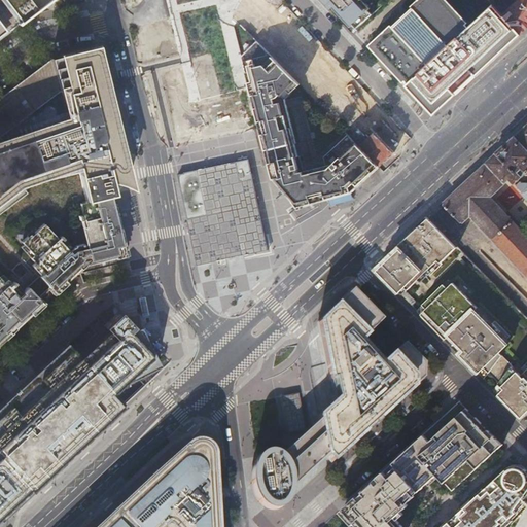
[(0,0),(0,40),(37,13),(55,0),(0,0)]
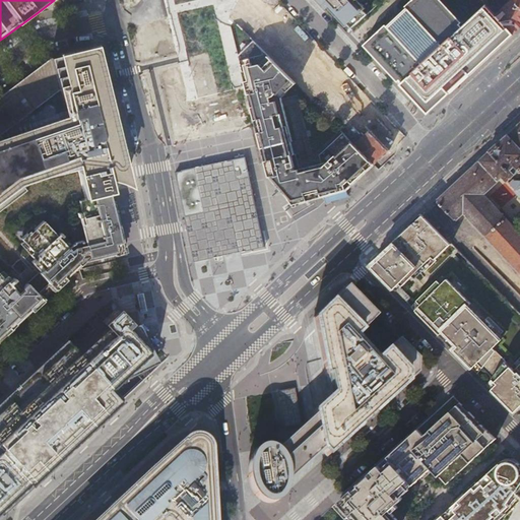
[(321,0),(349,30),(370,11),(359,0),(321,0)]
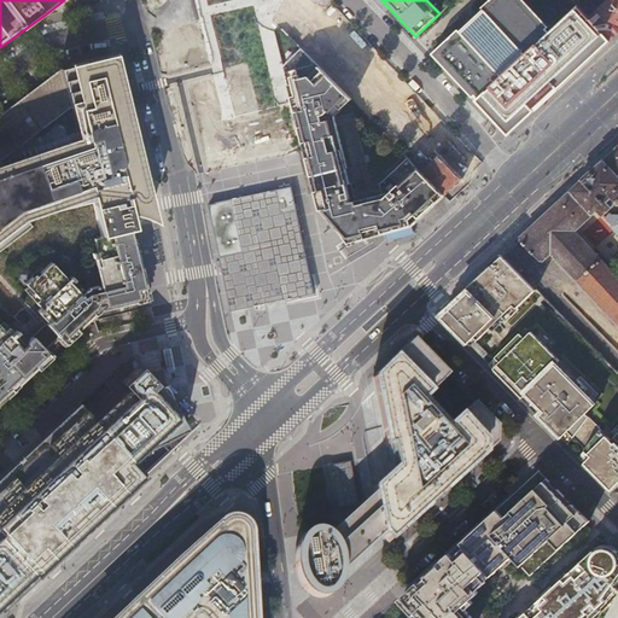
[(459,29),(432,53),(473,98),(476,95),(478,98),(476,100),(502,128),(537,95),(540,97),(542,95),(543,94),(543,93),(542,91),(552,82),(559,89),(611,40),(590,17),(587,13),(558,40),(555,38),(558,35),(525,0),(489,0),(483,7),(488,12),(464,34),(459,29)]
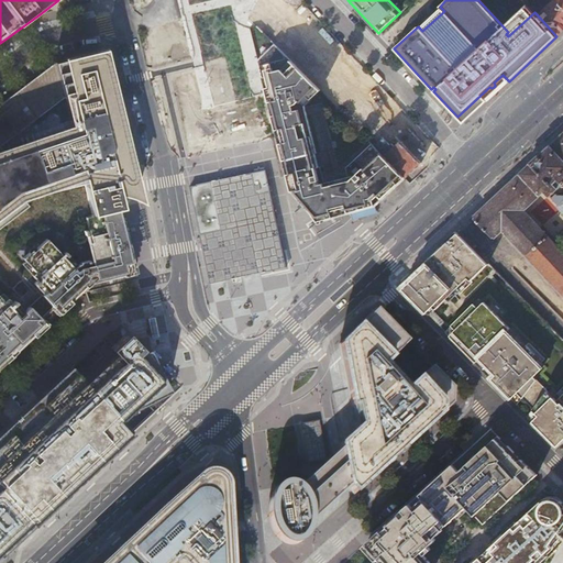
[(562,0),(554,0),(538,15),(556,36),(562,30),(562,0)]
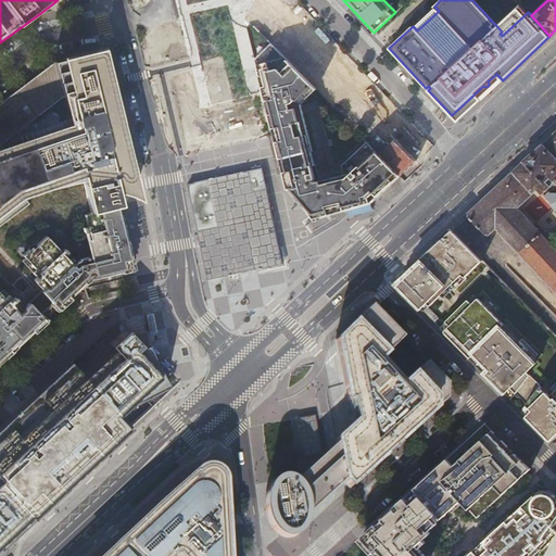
[(255,61),(256,66),(278,153),(287,191),(314,220),(329,215),(321,181),(317,164),(313,165),(310,152),(314,151),(305,118),(301,114),(299,106),(302,104),(307,99),(304,95),(314,86),(273,43),(255,61)]
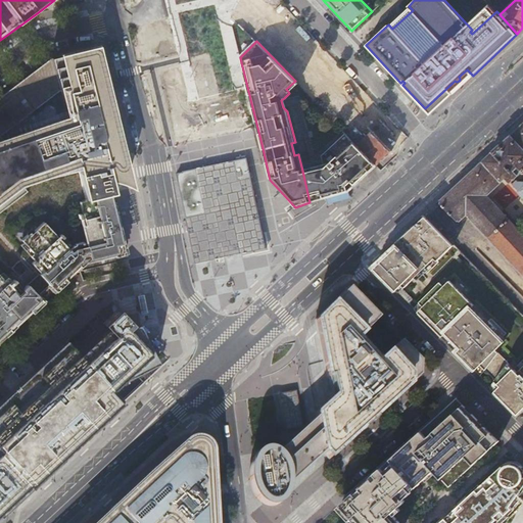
[(86,198),(108,193),(113,192),(108,173),(111,174),(112,176),(112,177),(115,178),(116,178),(119,178),(120,176),(128,180),(96,46),(51,57),(0,96),(0,205),(34,181),(79,170),(86,198)]
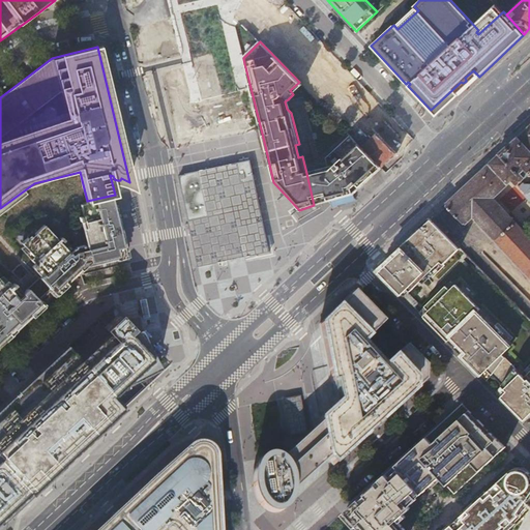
[(211,57),(193,61),(202,99),(222,94),(211,57)]
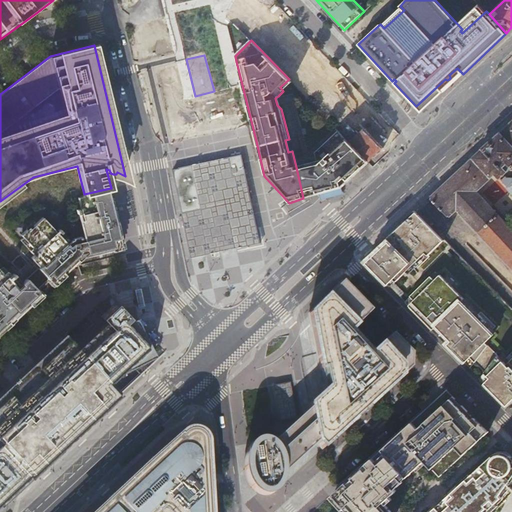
[(289,79),(280,87),(283,91),(292,82),(289,79)]
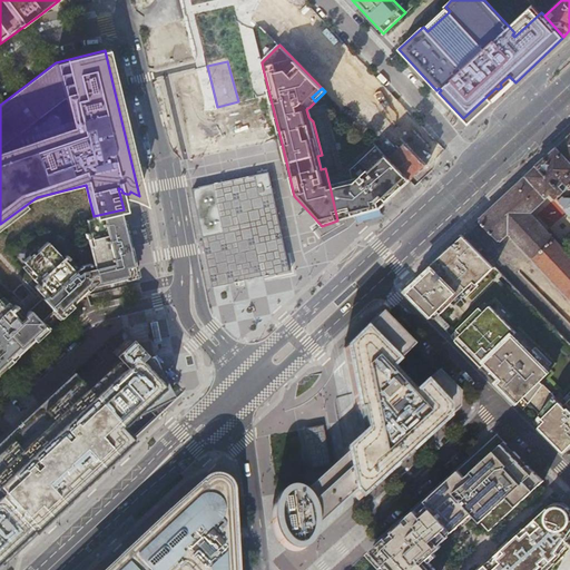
[(569,135),(558,147),(480,220),(499,241),(509,232),(569,296),(569,255),(529,213),(551,193),(556,197),(569,184),(569,135)]
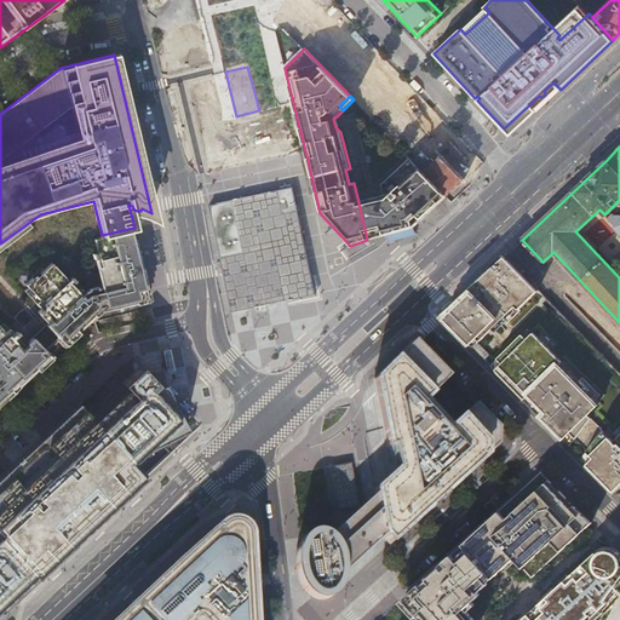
[(424,172),(411,158),(386,181),(422,218),(447,195),(424,172)]
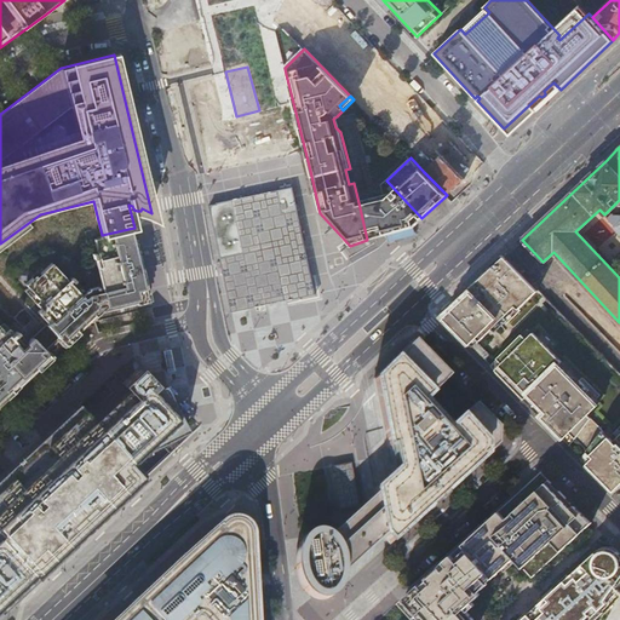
[(468,183),(464,179),(449,193),(454,196),(468,183)]
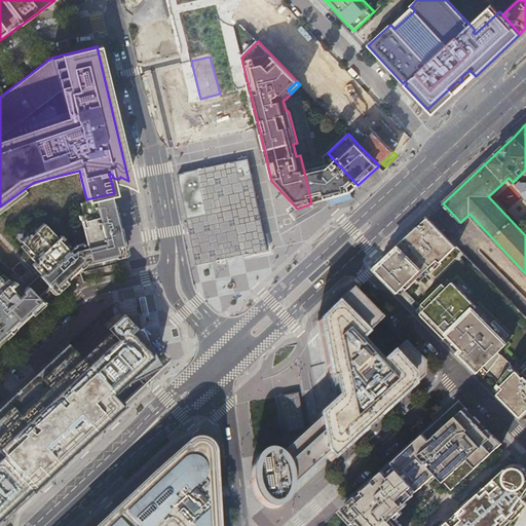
[(358,185),(328,153),(324,157),(326,165),(318,167),(321,177),(326,175),(327,182),(322,183),(326,199),(350,192),(358,185)]
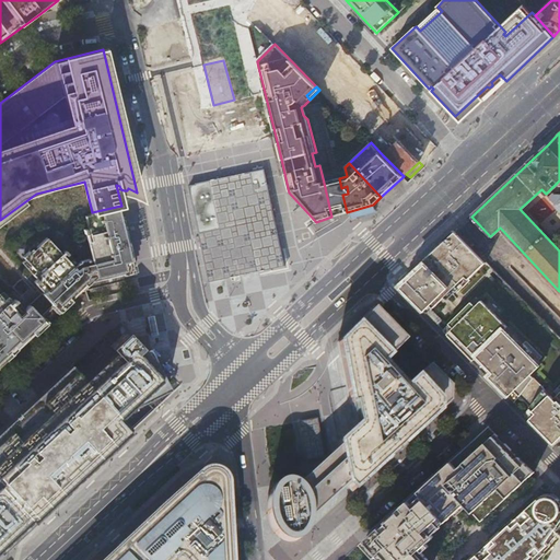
[(268,183),(266,168),(251,172),(235,175),(221,178),(210,181),(188,185),(198,234),(200,242),(201,251),(208,283),(232,279),(251,275),(258,273),(286,268),(277,222),(276,219),(276,216),(269,187),(268,183)]
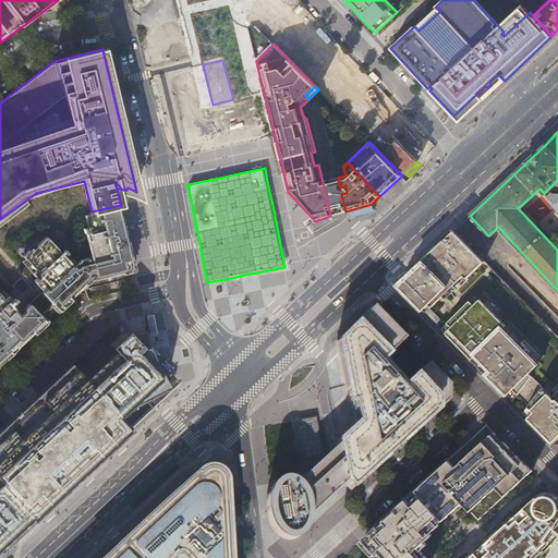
[(338,178),(323,182),(330,216),(346,211),(341,194),(347,193),(346,185),(340,187),(338,178)]
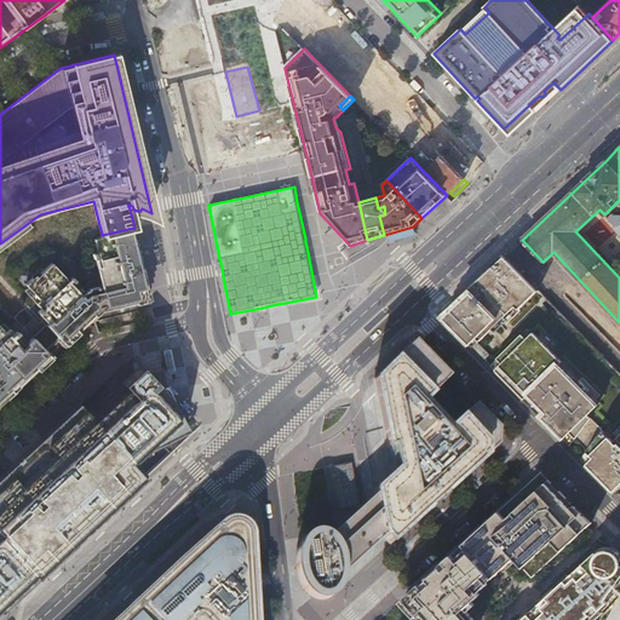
[(145,298),(128,229),(102,235),(93,201),(40,214),(0,244),(0,399),(47,355),(45,352),(58,340),(61,343),(96,311),(145,298)]
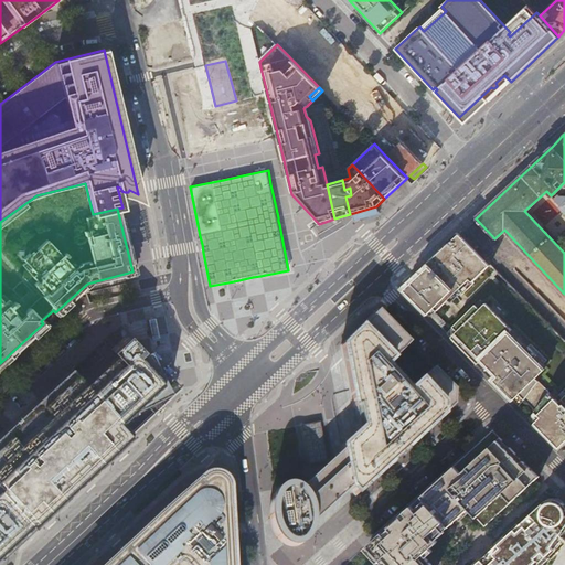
[(560,196),(557,195),(553,199),(564,211),(564,196),(564,198),(560,196)]
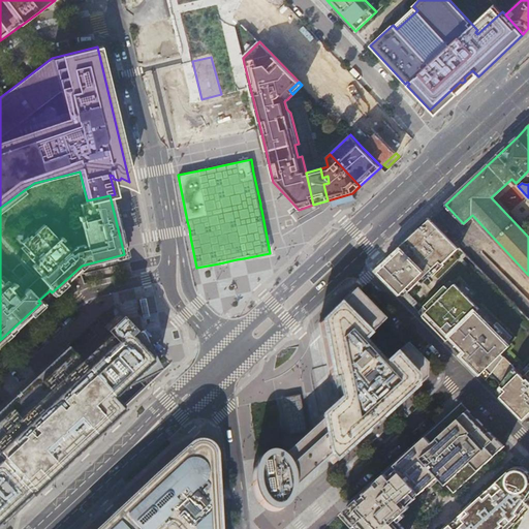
[(431,218),(376,268),(389,280),(393,277),(406,291),(414,284),(410,280),(415,274),(419,278),(421,279),(439,260),(442,263),(459,247),(431,218)]
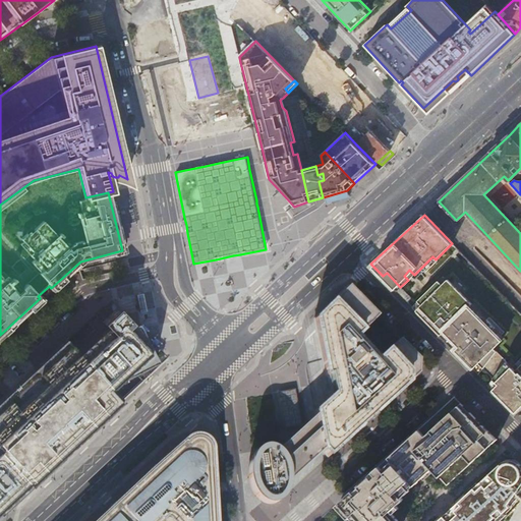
[(408,280),(413,274),(409,270),(404,276),(408,280)]
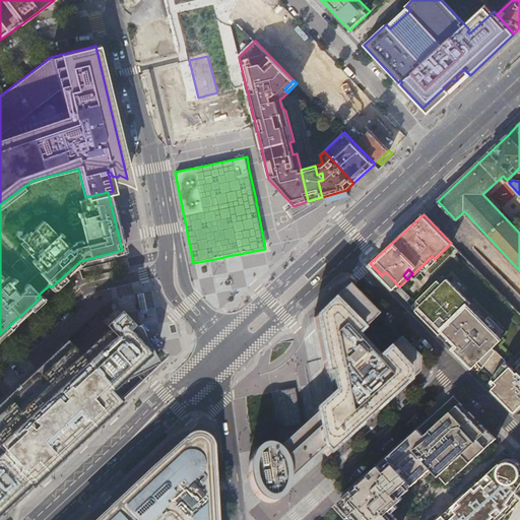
[(519,364),(515,369),(493,347),(502,339),(498,336),(504,330),(489,316),(482,321),(467,306),(471,303),(447,278),(441,283),(438,279),(414,302),(453,340),(457,337),(461,342),(454,349),(472,368),(477,362),(498,383),(493,388),(516,412),(519,407),(519,364)]
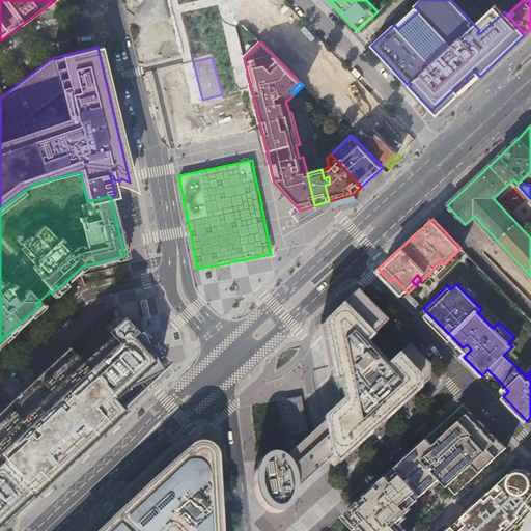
[(38,302),(40,304),(52,294),(50,291),(38,302)]
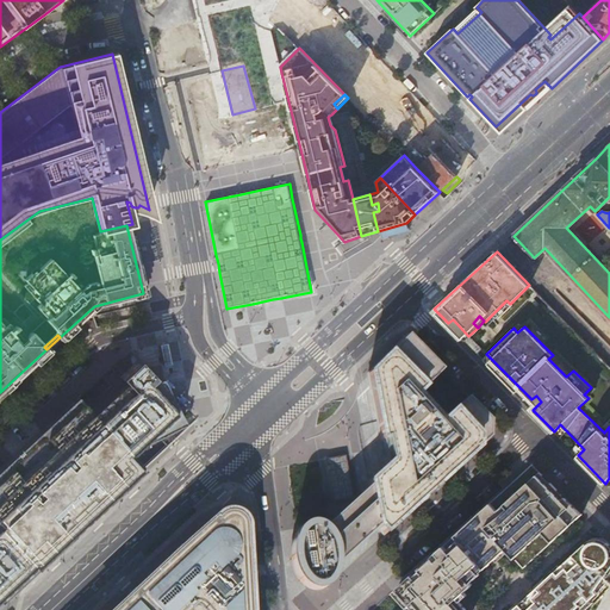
[(440,372),(408,338),(390,356),(387,355),(367,374),(380,442),(385,441),(386,449),(385,449),(384,450),(384,452),(383,454),(384,456),(385,456),(387,456),(388,464),(368,483),(378,530),(383,536),(422,500),(422,499),(474,450),(474,449),(481,442),(474,434),(487,422),(489,423),(490,422),(467,399),(442,423),(415,396),(440,372)]
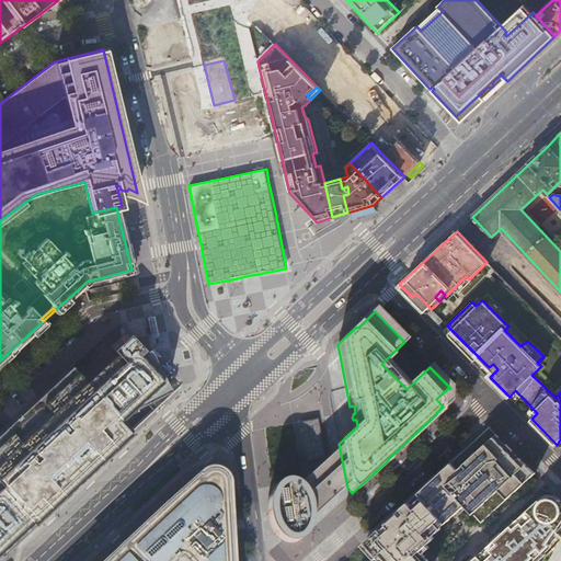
[(155,317),(147,318),(150,335),(157,334),(157,330),(157,329),(155,321),(155,320),(155,317)]
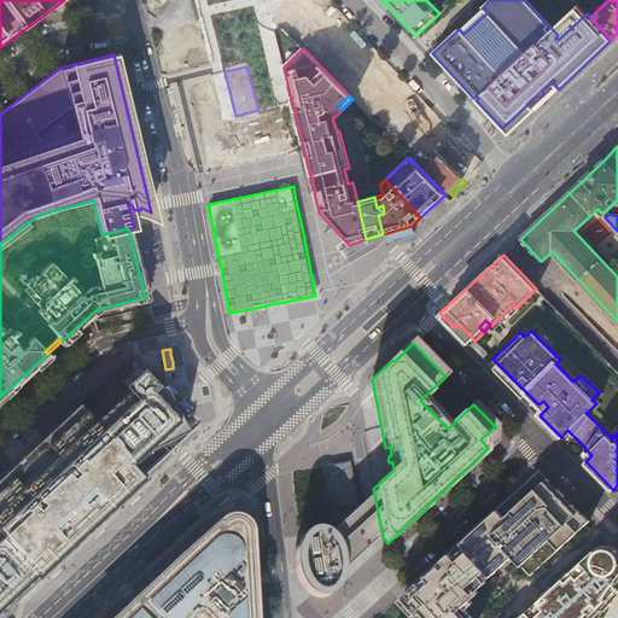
[(173,396),(141,362),(123,380),(127,385),(93,415),(80,402),(0,476),(0,608),(75,540),(74,537),(83,528),(86,528),(88,526),(89,525),(89,523),(89,522),(92,520),(94,520),(95,520),(97,519),(97,518),(97,517),(97,514),(108,505),(110,507),(147,472),(132,456),(156,435),(165,444),(193,418),(178,402),(175,403),(170,398),(173,396)]
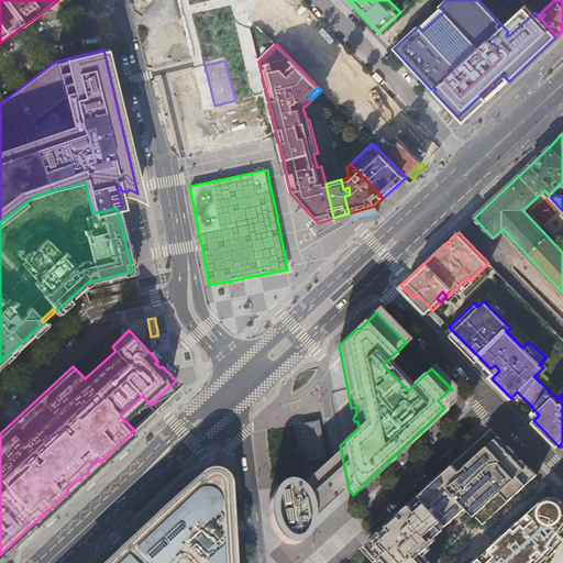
[(310,423),(304,424),(309,455),(324,452),(319,421),(310,423)]
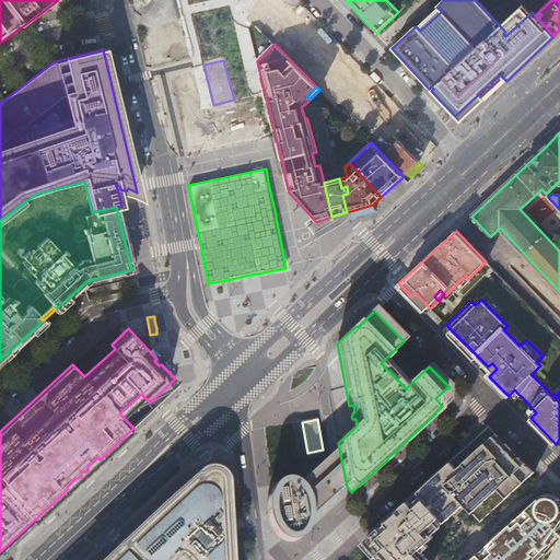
[(534,473),(489,427),(368,538),(383,559),(424,559),(413,547),(421,540),(426,545),(433,537),(429,533),(443,520),(444,522),(455,512),(457,515),(466,506),(479,522),(534,473)]
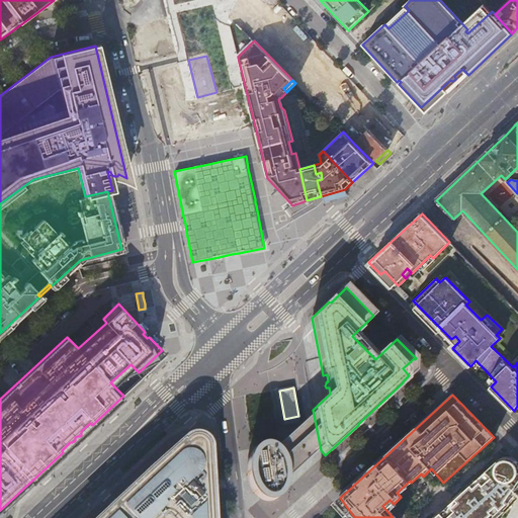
[(304,418),(272,447),(279,497),(281,494),(312,466),(325,455),(321,450),(313,410),(304,418)]
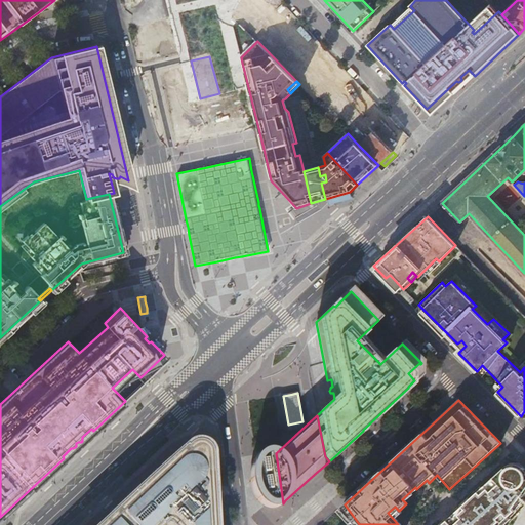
[(98,524),(210,524),(210,519),(212,519),(208,460),(206,460),(206,455),(208,455),(207,450),(203,445),(202,447),(199,445),(194,445),(194,442),(190,443),(186,445),(183,447),(160,468),(98,524)]
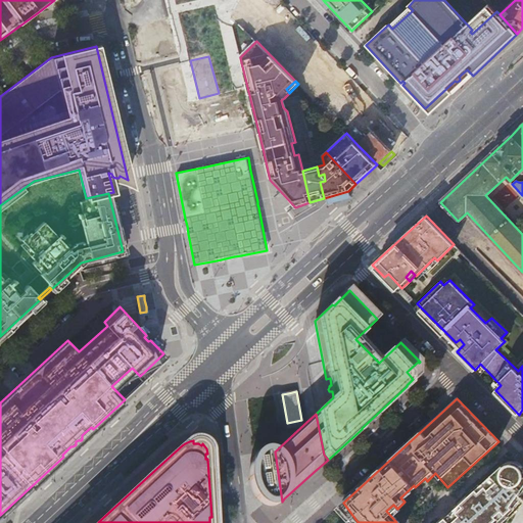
[(281,503),(282,502),(275,452),(272,449),(269,449),(266,448),(264,449),(262,449),(258,450),(256,453),(254,455),(255,462),(253,469),(252,477),(252,480),(254,486),(256,491),(258,494),(259,496),(260,496),(262,505),(266,507),(268,507),(271,507),(273,507),(276,506),(278,505),(279,505),(281,503)]
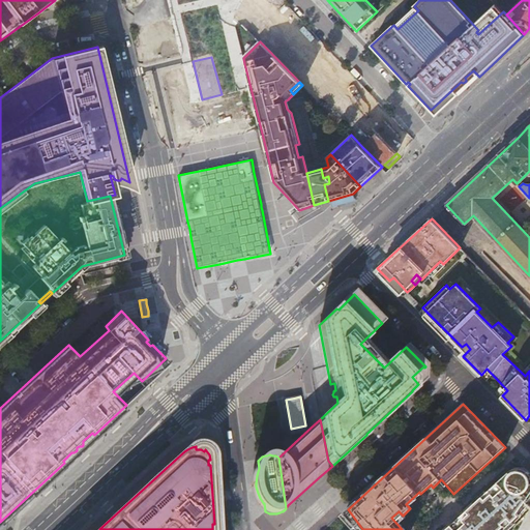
[(257,475),(259,468),(258,461),(255,465),(253,469),(252,475),(251,480),(252,486),(252,490),(254,495),(255,499),(258,503),(261,507),(265,511),(264,503),(263,503),(262,501),(260,498),(258,493),(256,487),(256,483),(257,475)]
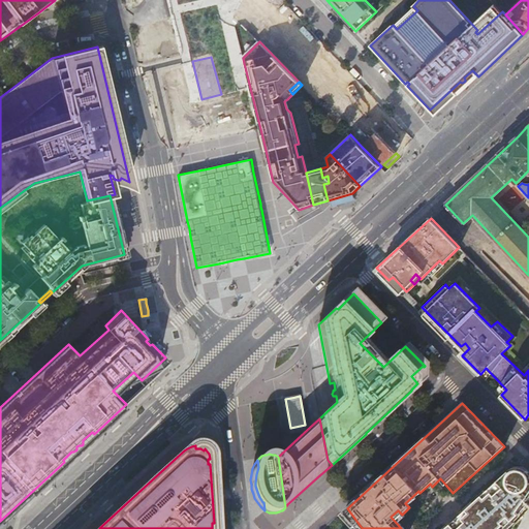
[(528,470),(519,461),(444,528),(502,528),(505,527),(502,523),(509,517),(514,521),(521,515),(519,512),(524,504),(528,507),(528,470)]
